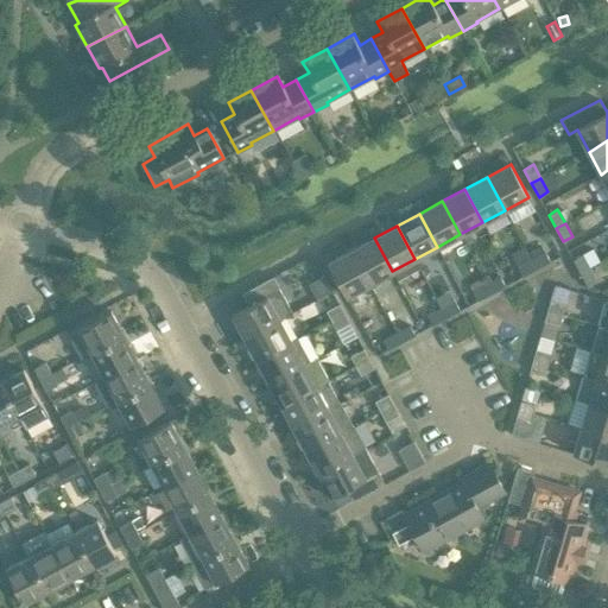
[(352,251),(369,284),(392,271),(374,238),(352,251)]
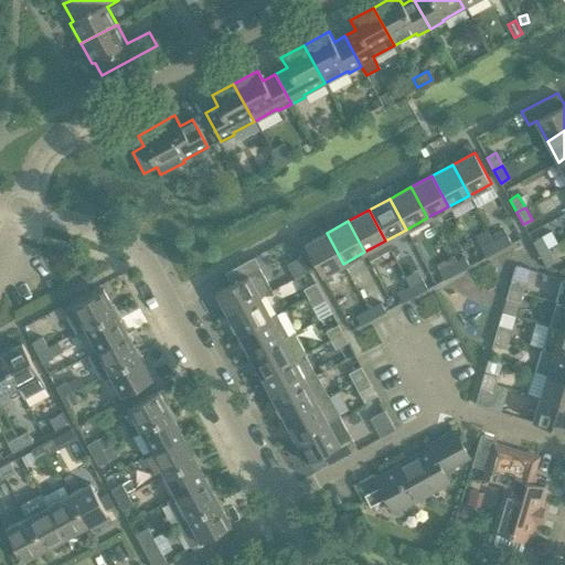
[(343,264),(327,233),(305,244),(321,275),(343,264)]
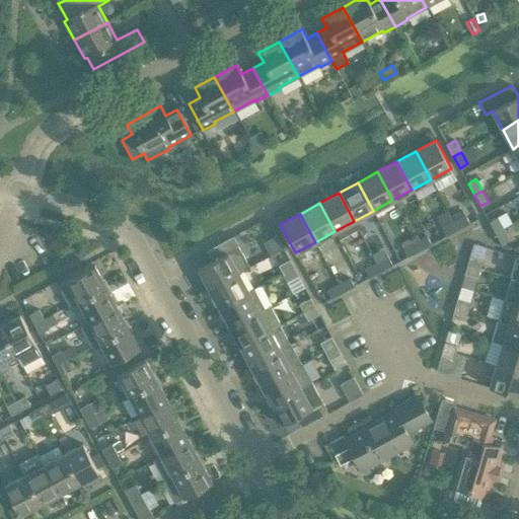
[(465,215),(454,221),(458,230),(469,223),(465,215)]
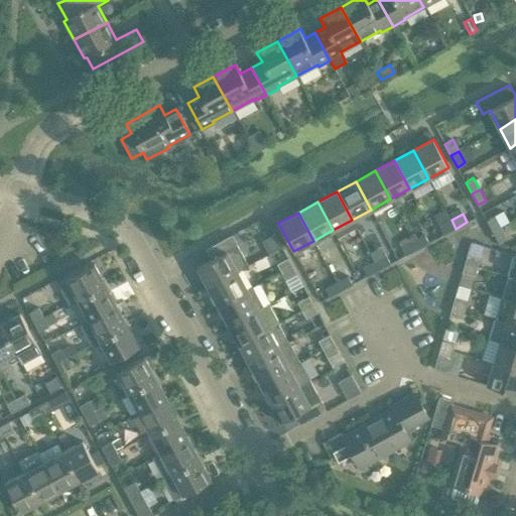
[(493,232),(500,228),(494,216),(486,220),(493,232)]
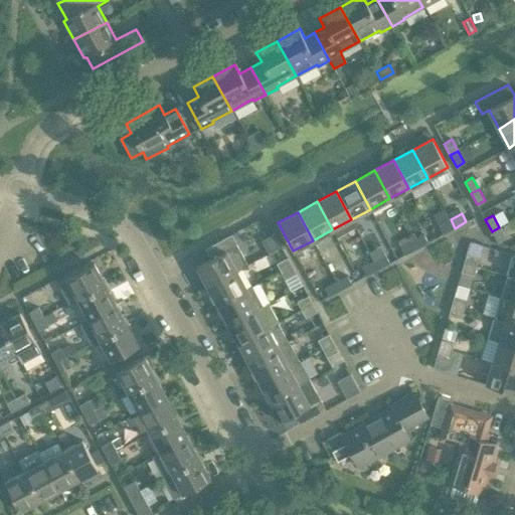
[(451,219),(439,225),(444,234),(455,228),(451,219)]
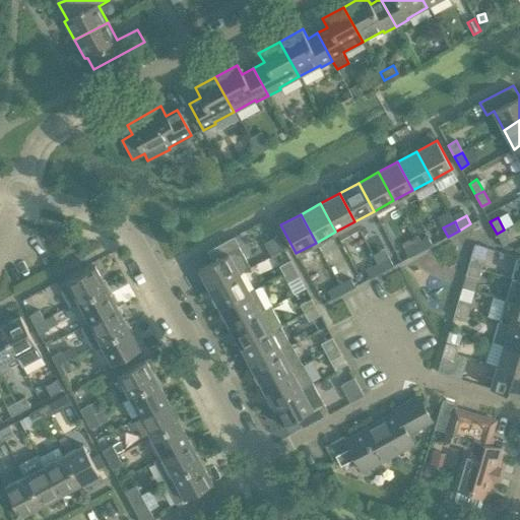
[(504,230),(497,234),(503,245),(510,241),(504,230)]
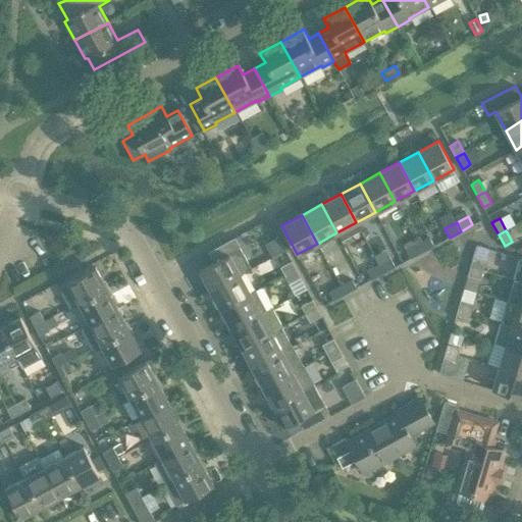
[(235,238),(208,252),(214,262),(200,270),(210,291),(240,274),(251,268),(235,238)]
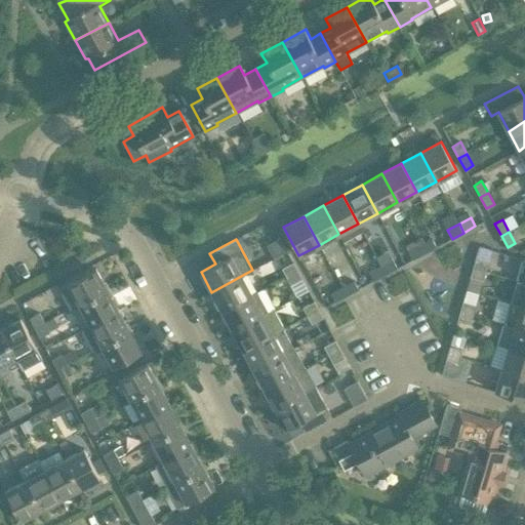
[(432,239),(420,245),(425,253),(437,247),(432,239)]
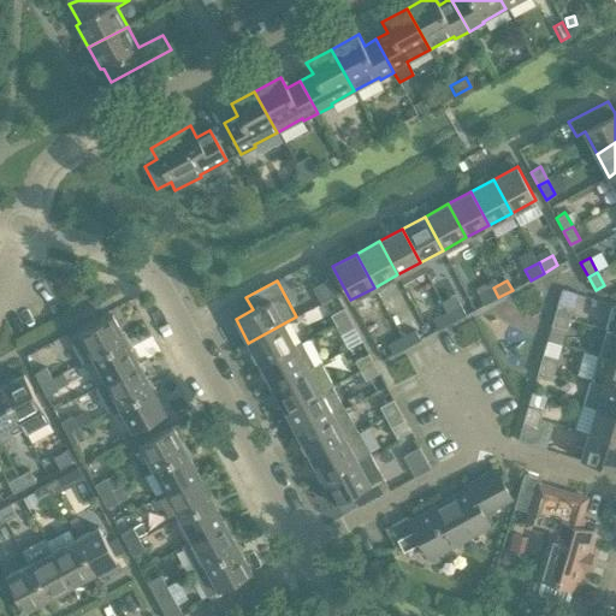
[(493,288),(479,295),(485,304),(498,297),(493,288)]
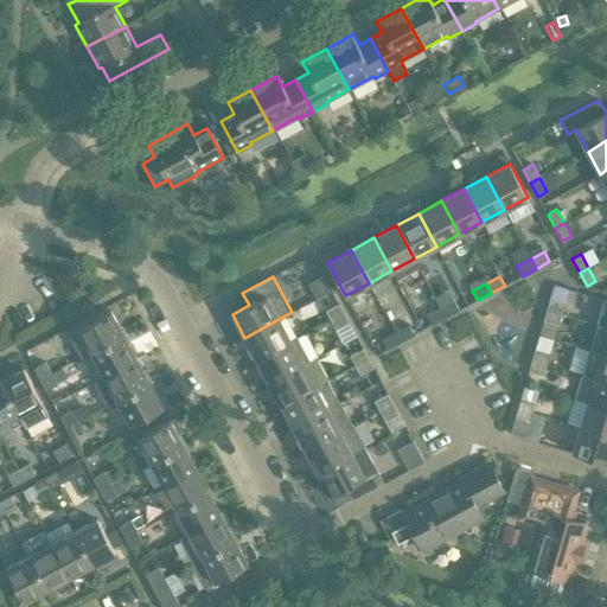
[(454,300),(441,307),(446,318),(460,311),(454,300)]
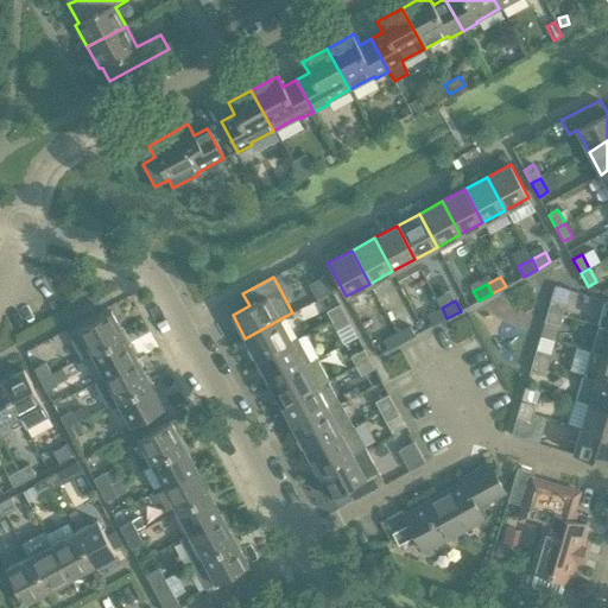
[(548,310),(562,315),(565,304),(551,301),(548,310)]
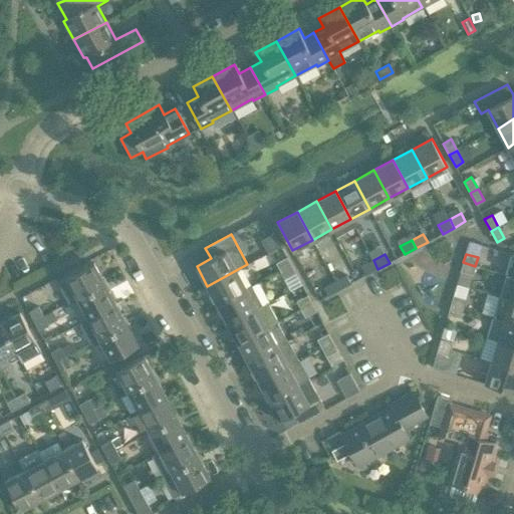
[(513,254),(511,254),(505,275),(513,277),(513,254)]
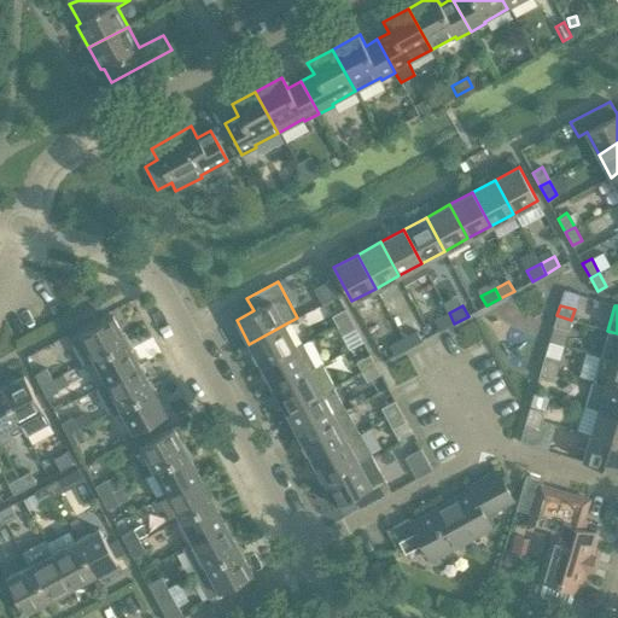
[(337,326),(350,319),(345,309),(332,316),(337,326)]
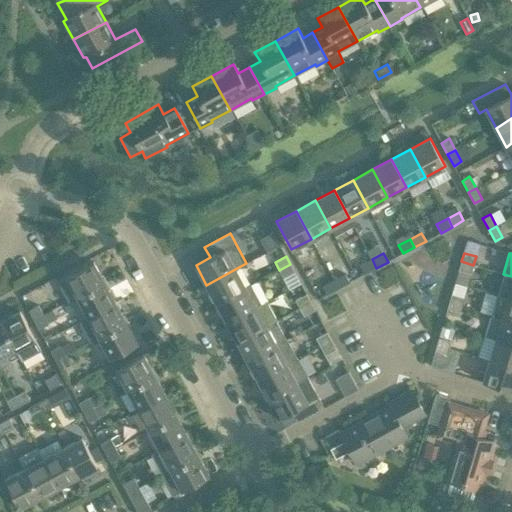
[(372,259),(360,266),(365,274),(376,268),(372,259)]
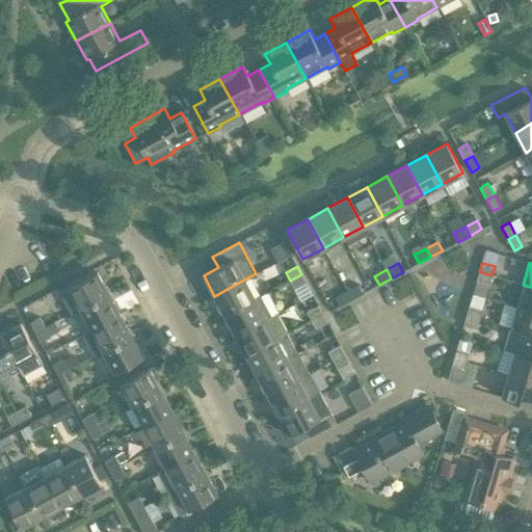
[(491,275),(479,271),(476,281),(489,285),(491,275)]
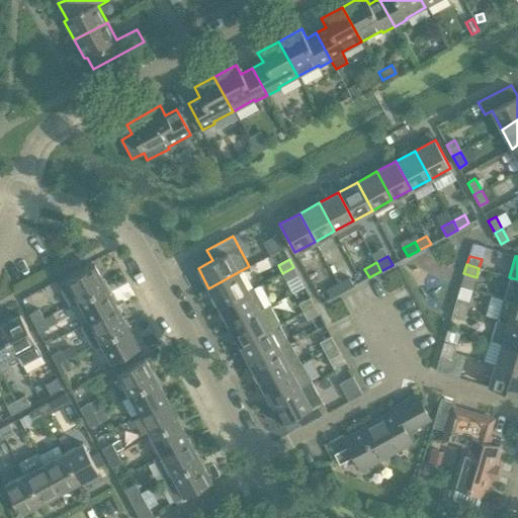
[(69,306),(78,300),(105,285),(94,265),(58,284),(69,306)]
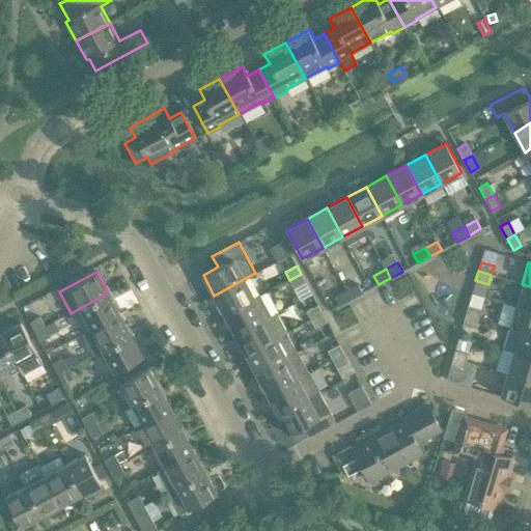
[(301,274),(289,280),(294,288),(305,282),(301,274)]
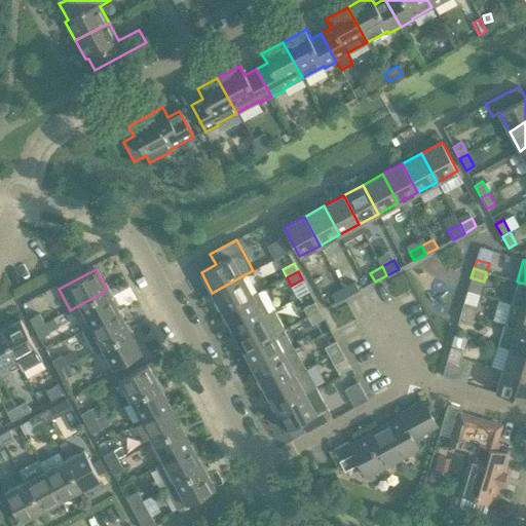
[(241,276),(212,293),(222,312),(253,296),(241,276)]
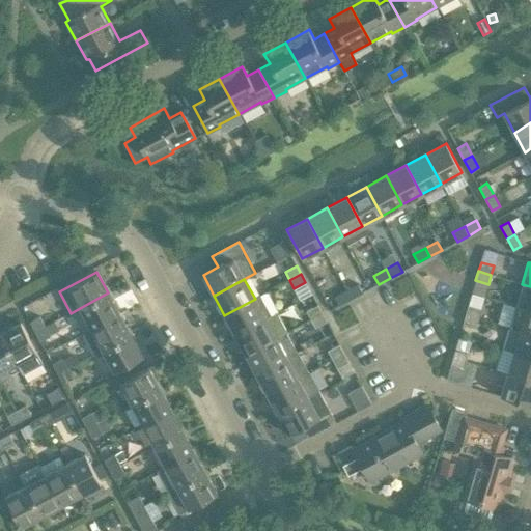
[(358,284),(345,290),(351,300),(363,292),(358,284)]
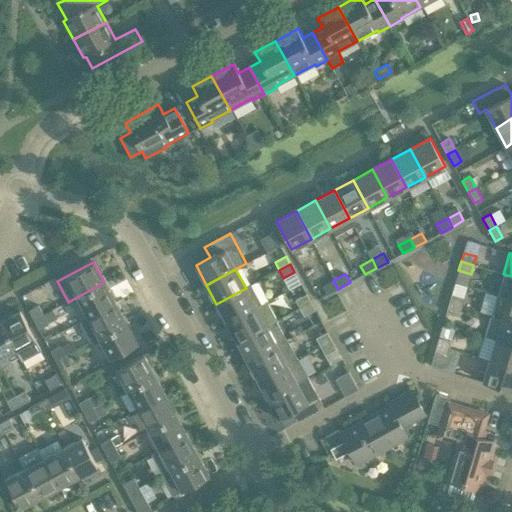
[(497,294),(511,298),(511,276),(503,274),(497,294)]
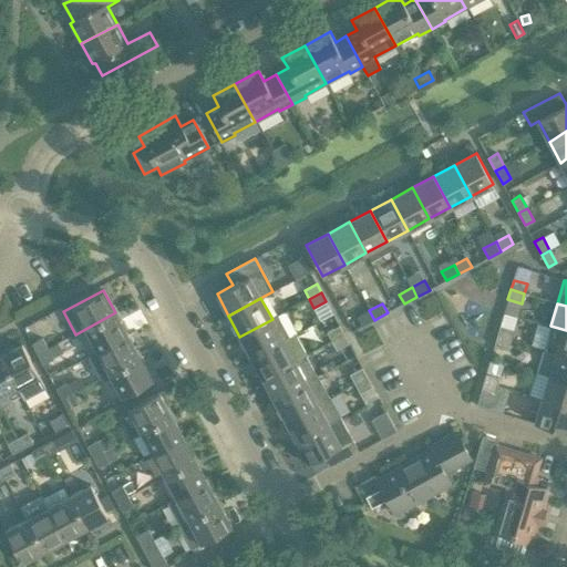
[(369,310),(357,317),(362,327),(374,320),(369,310)]
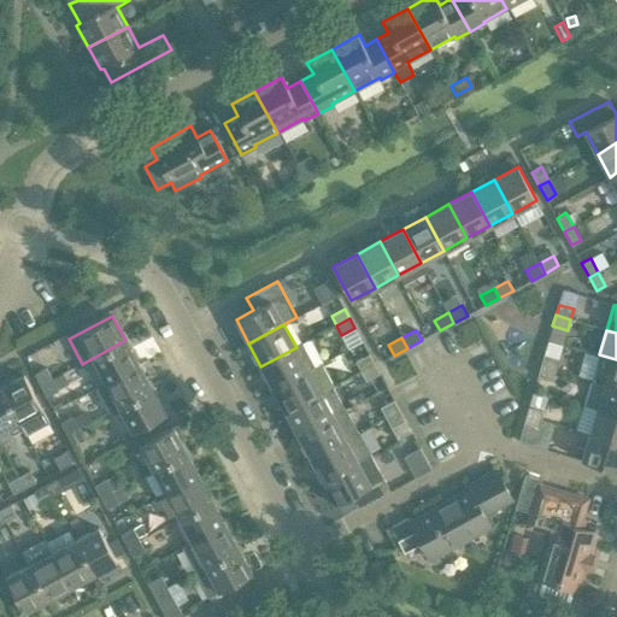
[(139,365),(125,340),(93,358),(106,382),(139,365)]
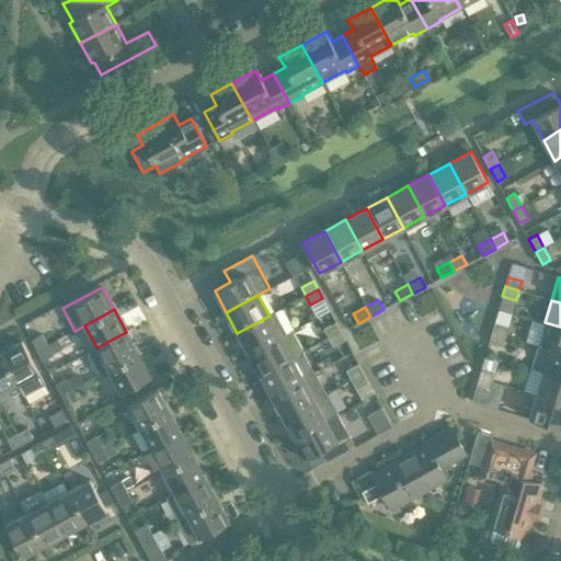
[(249,354),(293,330),(281,309),(270,316),(237,333),(249,354)]
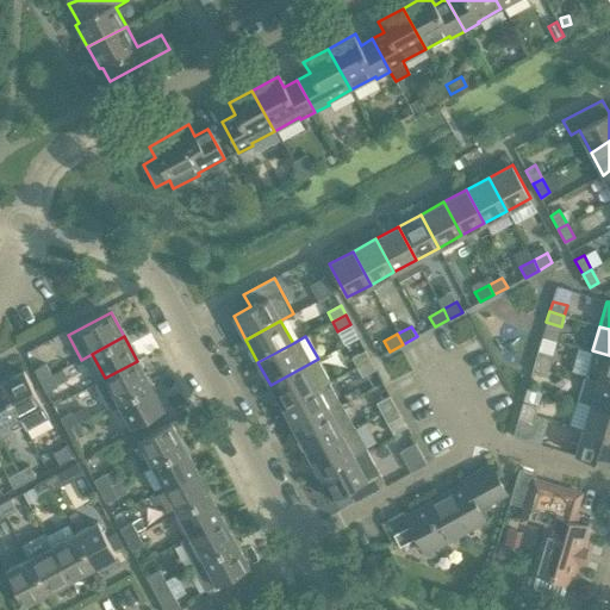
[(578,348),(571,371),(585,375),(609,383),(609,355),(592,350),(592,352),(578,348)]
